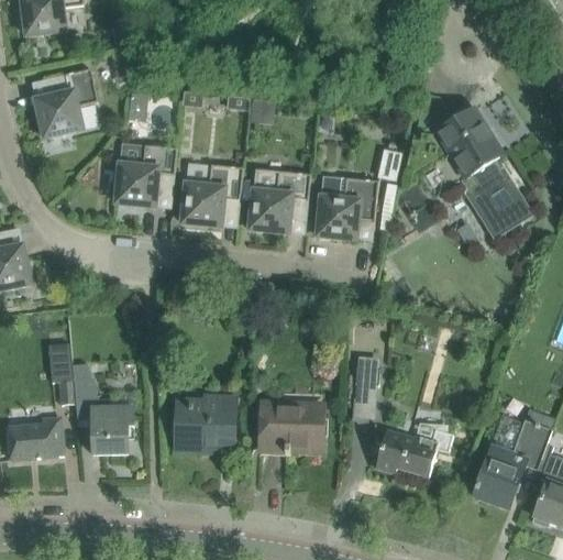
[(22,0),(26,35),(48,32),(66,30),(63,7),(84,4),(83,0),(22,0)]
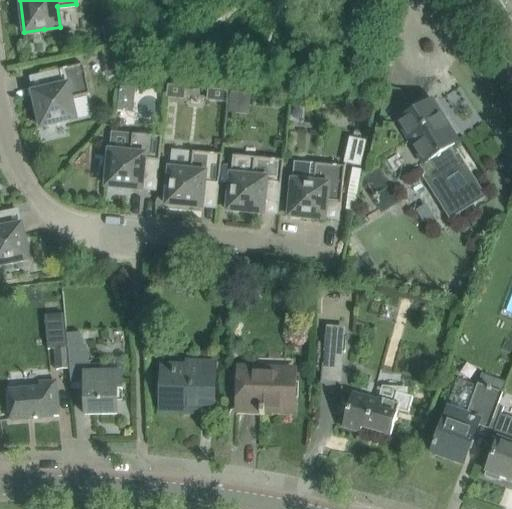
[(41,125),(60,121),(76,117),(71,96),(90,92),(83,62),(41,72),(44,87),(33,90),(41,125)]
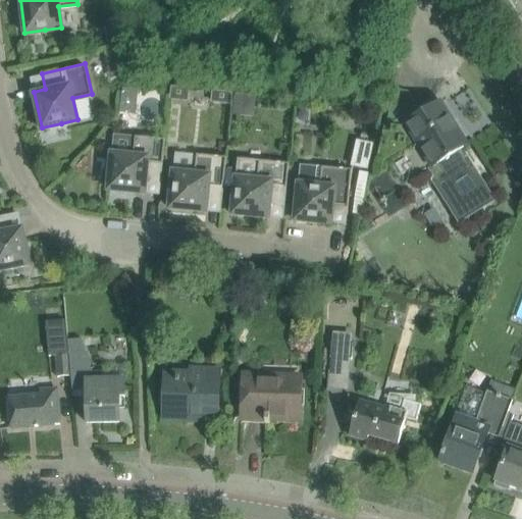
[(490,198),(459,147),(464,144),(464,143),(466,142),(450,116),(448,117),(437,101),(406,120),(433,163),(427,167),(459,217),(490,198)]
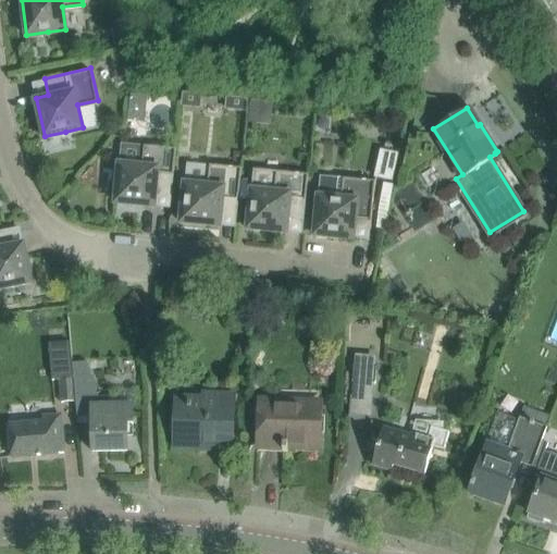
[(171,193),(173,171),(176,146),(144,143),(141,164),(119,162),(115,200),(155,205),(156,192),(171,193)]
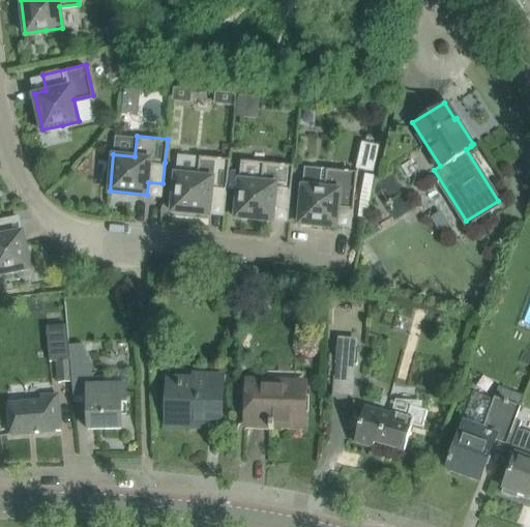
[(361,138),(355,165),(372,169),(378,142),(361,138)]
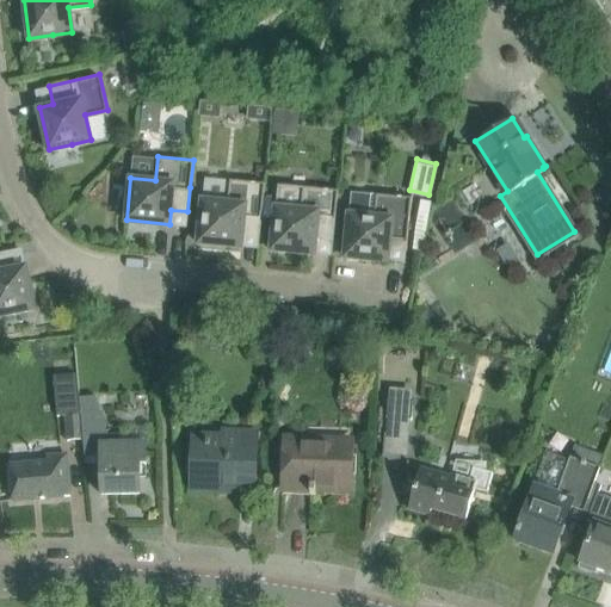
[(260,233),(263,209),(265,181),(229,178),(227,200),(202,198),(198,241),(241,246),(242,231),(260,233)]
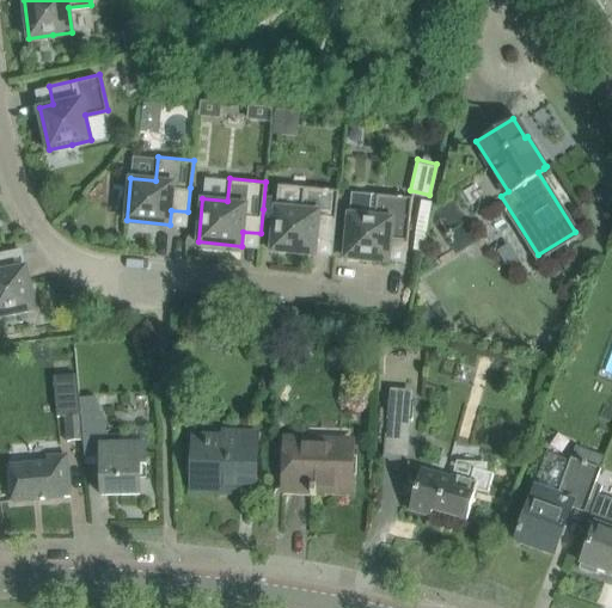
[(338,189),(304,185),(279,183),(271,249),(314,253),(316,239),(334,240),(338,189)]
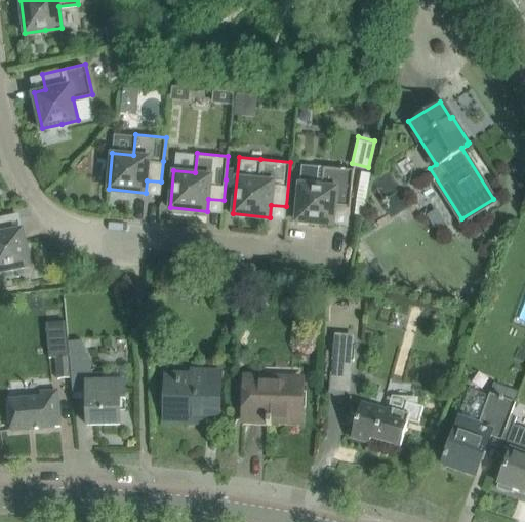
[(353,168),(323,165),(301,163),(295,219),(332,224),(333,211),(349,212),(353,168)]
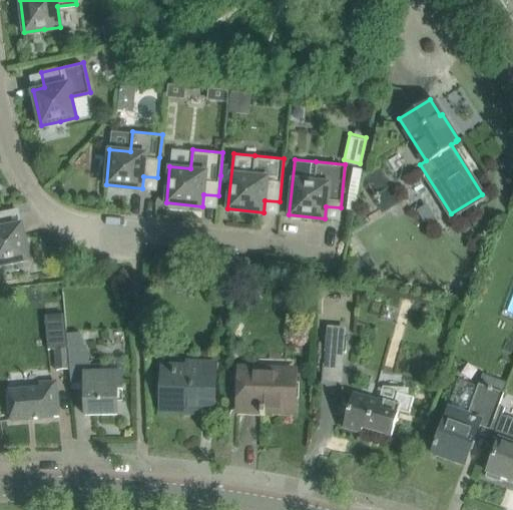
[(361,167),(358,167),(353,166),(346,207),(354,208),(361,167)]
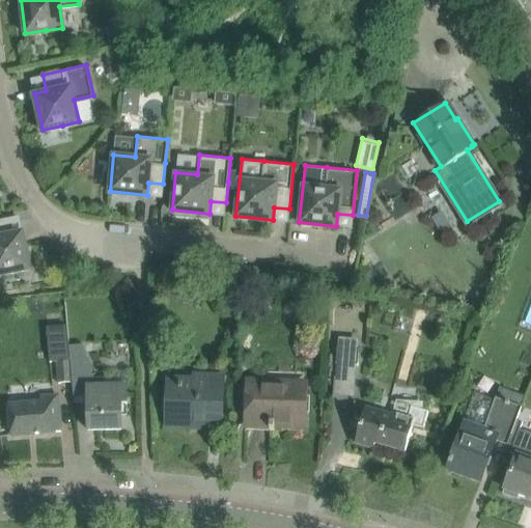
[(0,218),(0,273),(9,271),(29,267),(22,230),(21,230),(10,232),(7,217),(0,218)]
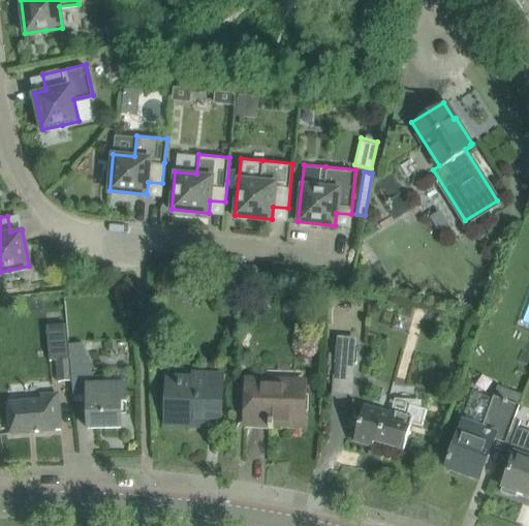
[(71,378),(69,342),(67,323),(47,325),(50,359),(57,358),(58,379),(71,378)]
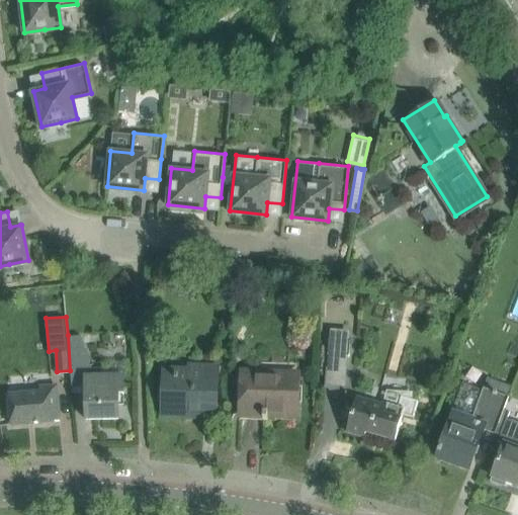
[(346,354),(348,330),(330,328),(328,352),(346,354)]
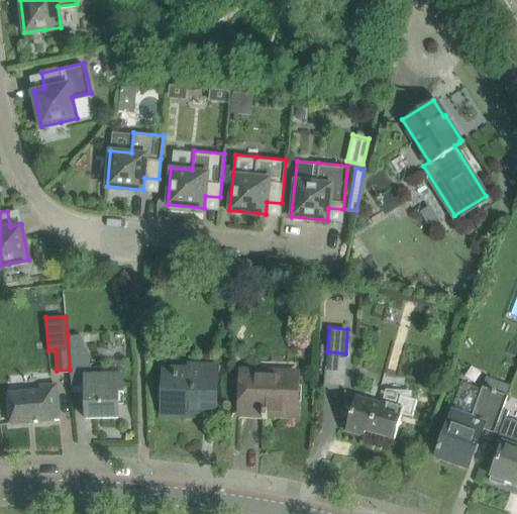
[(68,334),(70,370),(72,384),(85,384),(86,416),(118,415),(117,392),(123,392),(122,373),(102,374),(101,366),(91,366),(82,333),(68,334)]
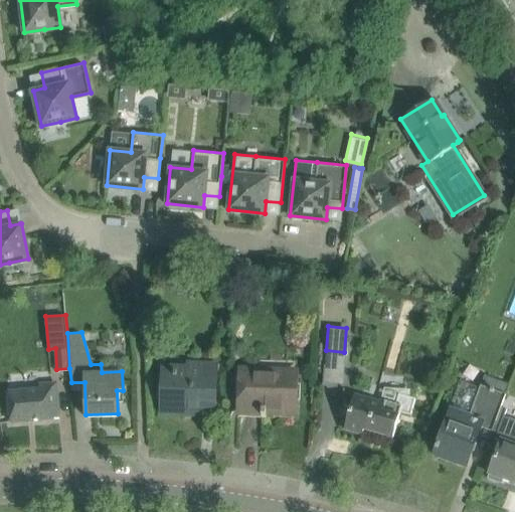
[(187,372),(162,371),(161,411),(183,412),(183,407),(215,408),(216,362),(188,361),(187,372)]
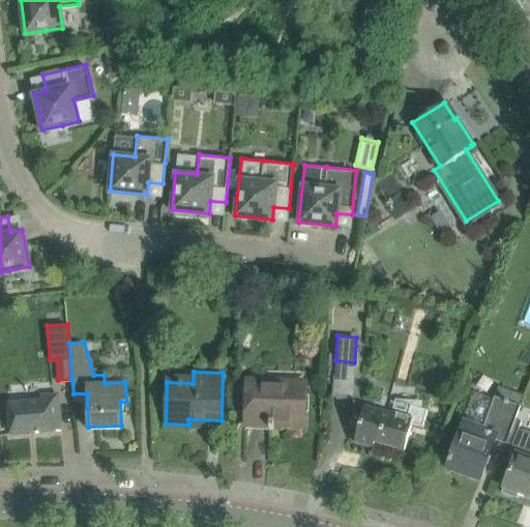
[(303,425),(304,404),(305,385),(268,384),(268,379),(247,378),(245,419),(269,420),(269,429),(273,429),(273,423),(303,425)]
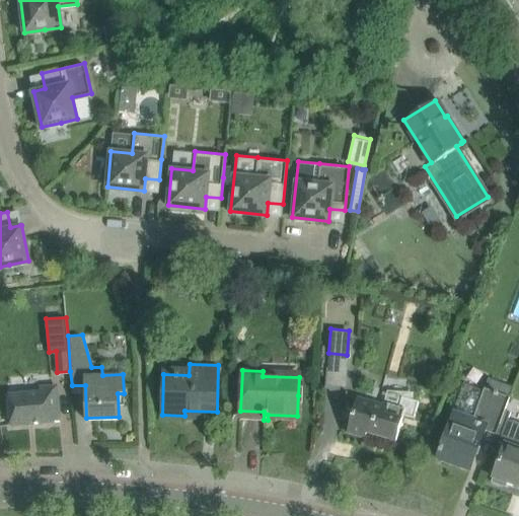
[(60,420),(58,399),(57,384),(40,385),(41,391),(8,393),(11,424),(60,420)]
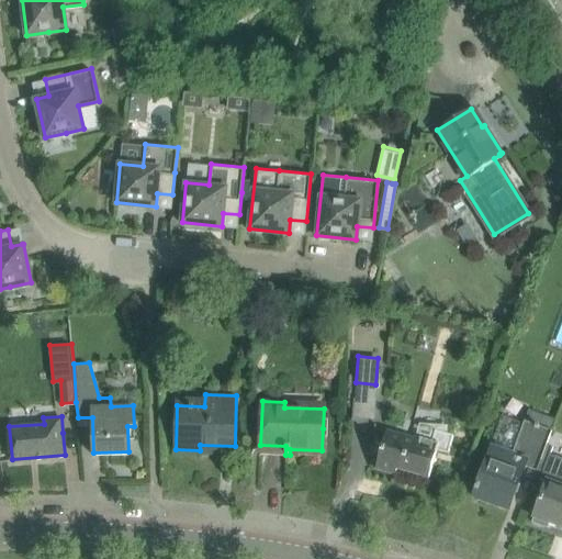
[(508,506),(516,487),(524,465),(536,469),(550,428),(524,418),(510,455),(491,447),(473,494),(508,506)]
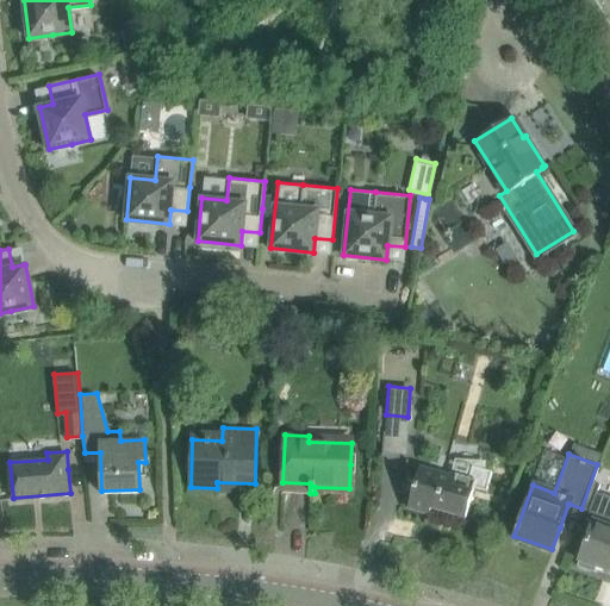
[(486,489),(492,469),(473,464),(468,480),(418,466),(408,506),(429,512),(430,506),(465,516),(473,486),(486,489)]
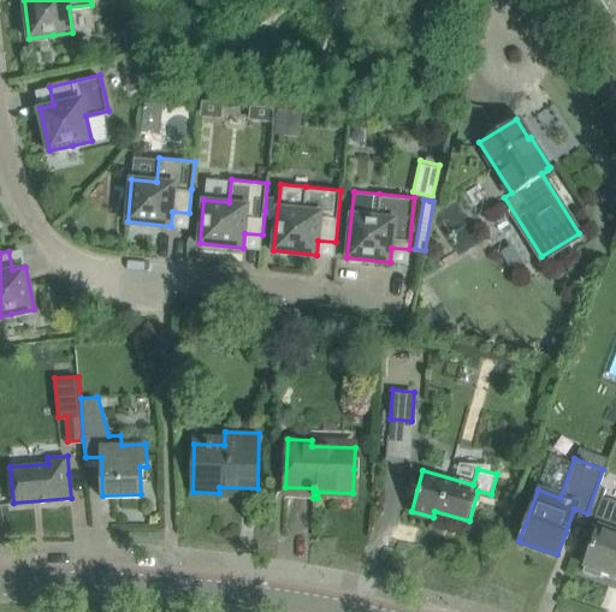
[(615,503),(602,498),(605,487),(604,487),(591,523),(599,526),(585,565),(584,570),(597,575),(597,576),(600,577),(602,575),(599,575),(602,571),(615,576),(615,503)]
